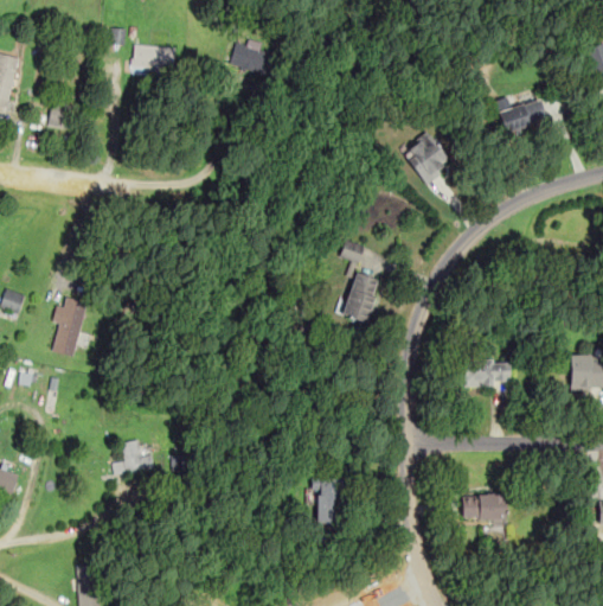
[(126,45),(128,30),(120,30),(119,37),(113,36),(111,43),(126,45)]
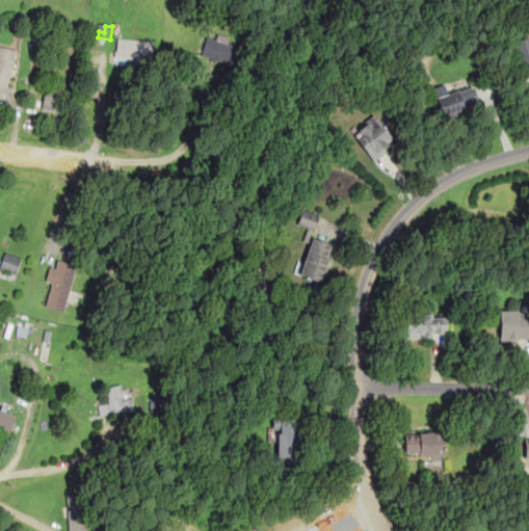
[(245,46),(234,42),(236,36),(213,27),(203,54),(237,68),(245,46)]
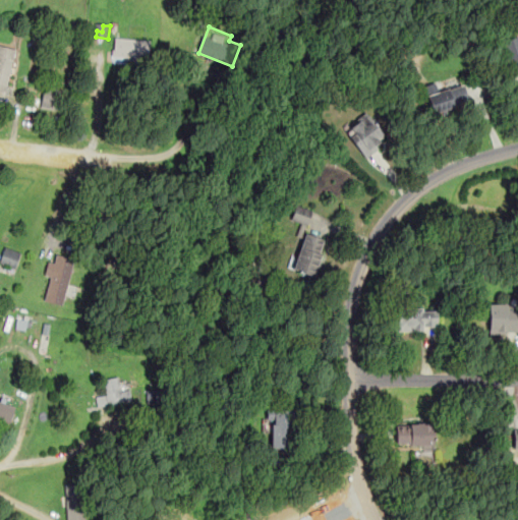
[(152,40),(116,40),(116,59),(152,59),(152,40)]
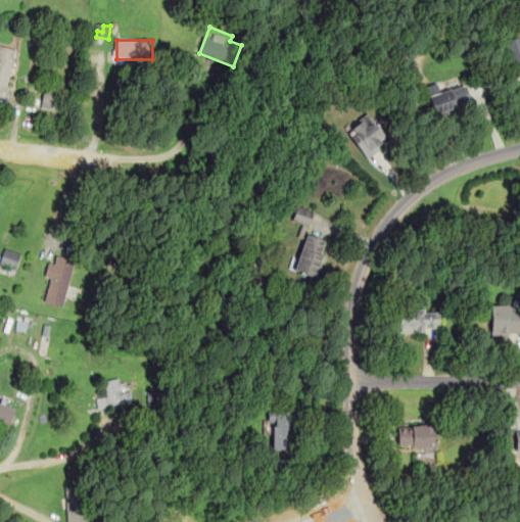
[(519,43),(508,47),(516,72),(519,70),(519,43)]
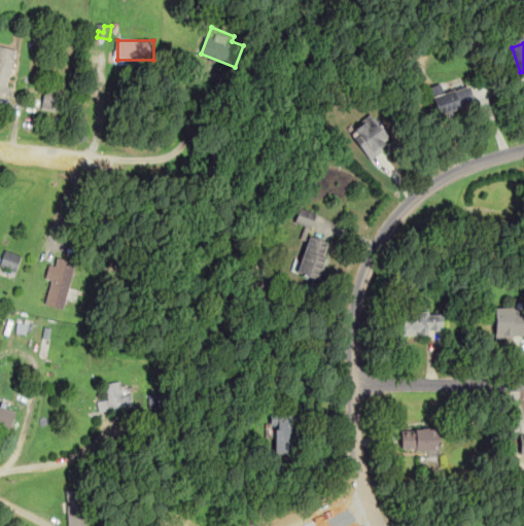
[(18,49),(0,45),(0,92),(8,94),(18,49)]
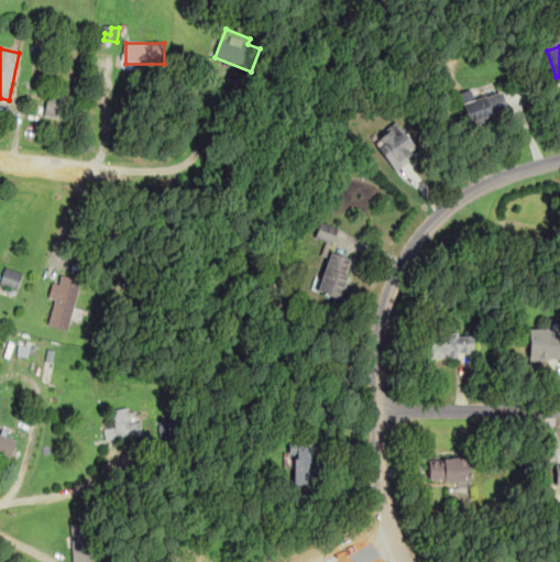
[(464,101),(470,122),(509,112),(504,91),(464,101)]
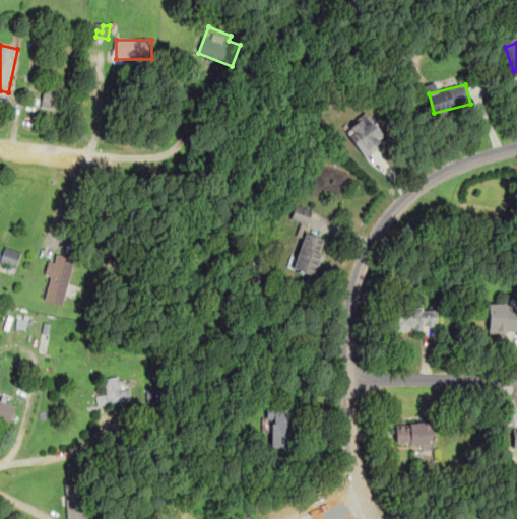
[(65,88),(40,89),(41,109),(65,108),(65,88)]
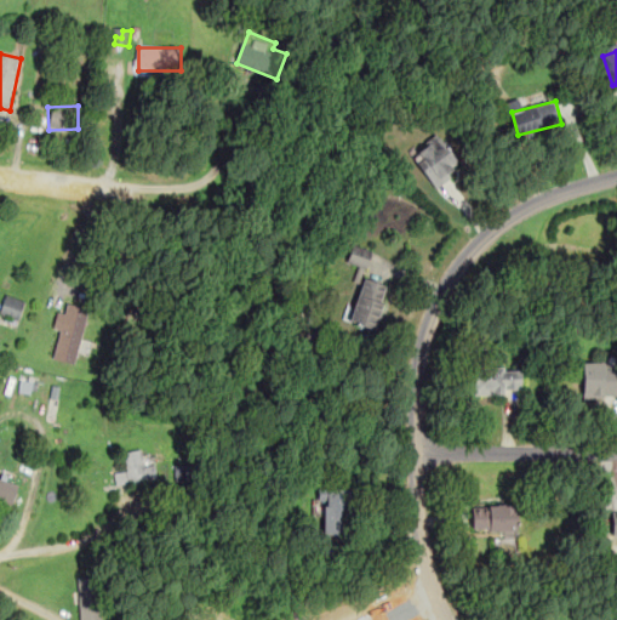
[(412,147),(433,187),(462,172),(441,132),(412,147)]
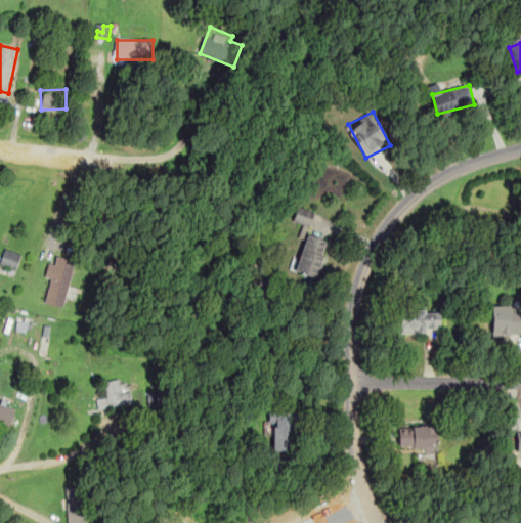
[(295,220),(310,226),(316,212),(301,206),(295,220)]
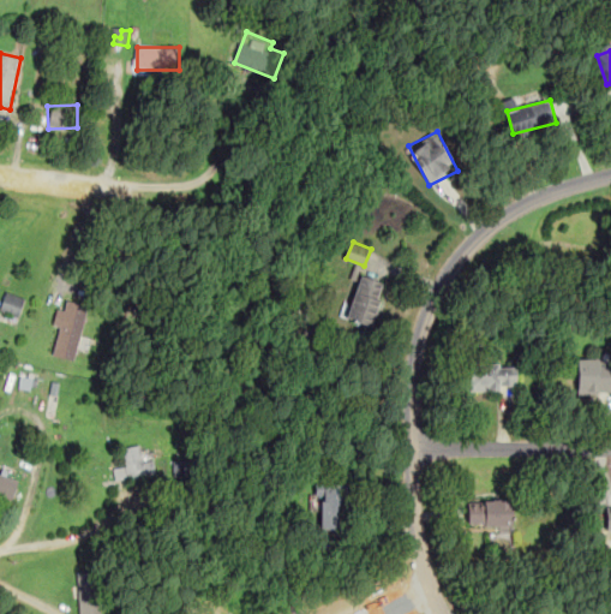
[(372,327),(387,282),(363,275),(348,320),(372,327)]
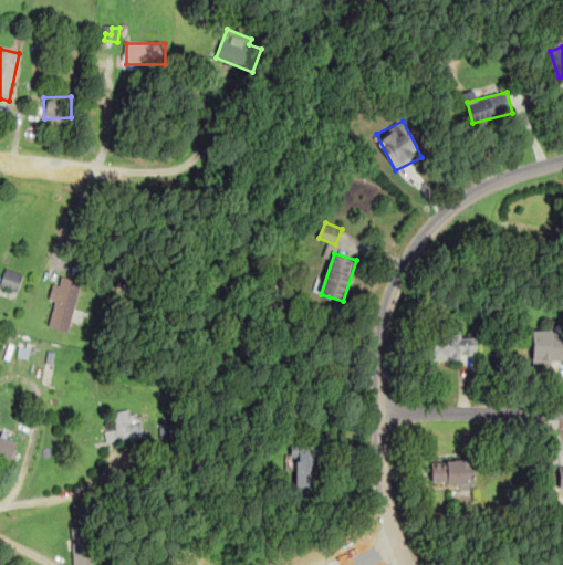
[(0,284),(18,293),(25,275),(8,268),(0,284)]
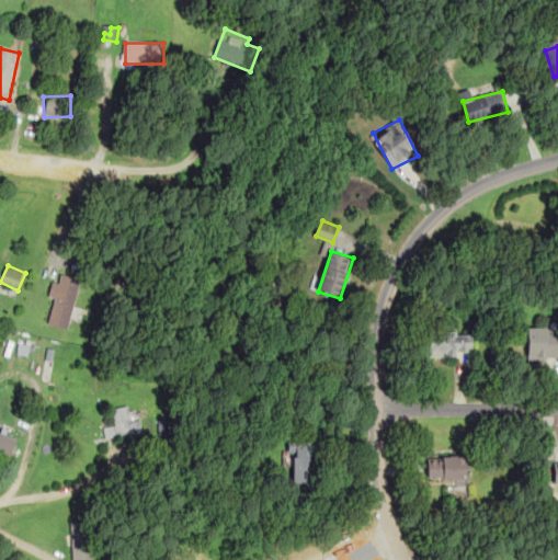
[(59,274),(48,323),(71,328),(82,280),(59,274)]
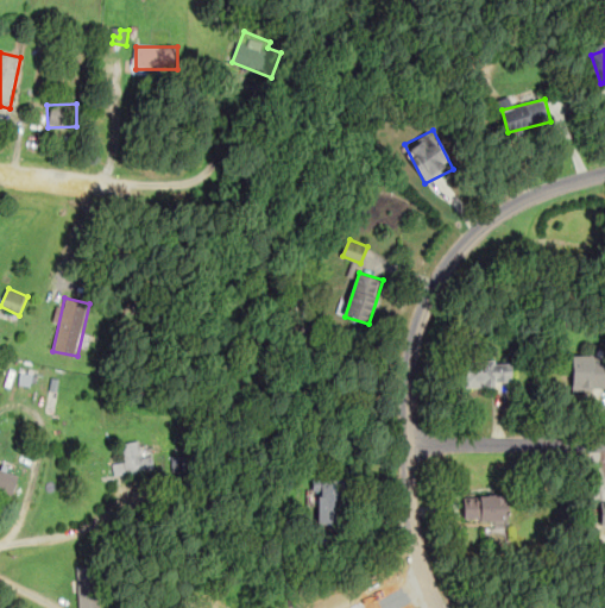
[(604,355),(573,355),(573,390),(604,390),(604,355)]
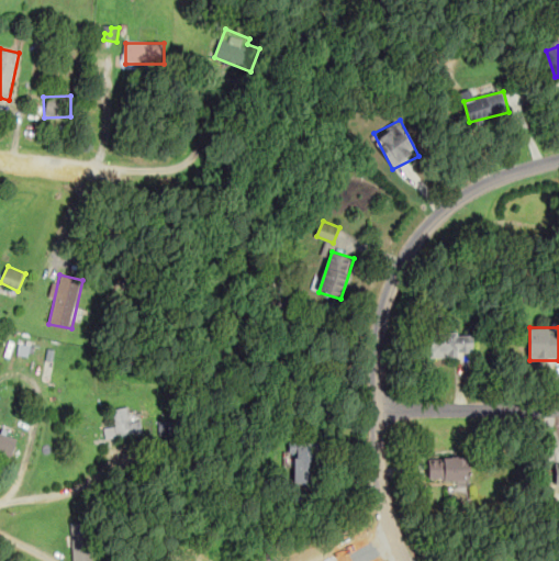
[(474,332),(432,332),(432,357),(474,357),(474,332)]
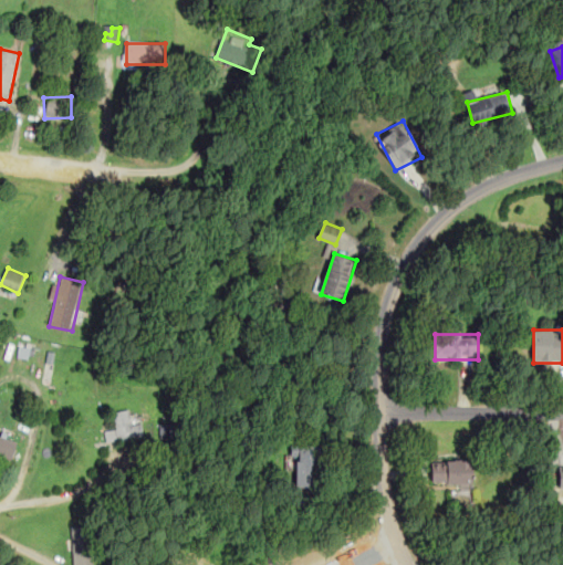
[(118,429),(107,431),(108,443),(145,437),(143,420),(132,422),(129,409),(115,412),(118,429)]
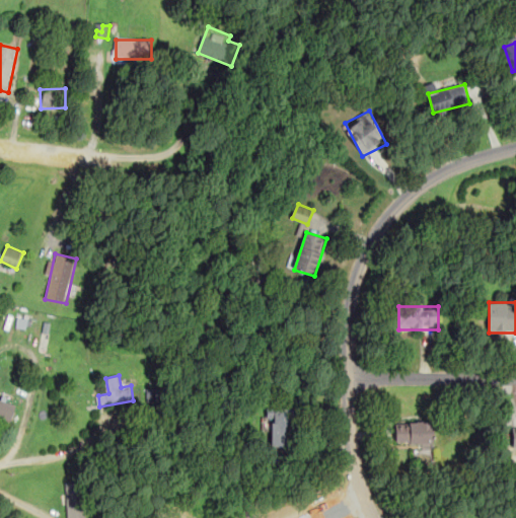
[(0,420),(11,424),(18,405),(0,398),(0,420)]
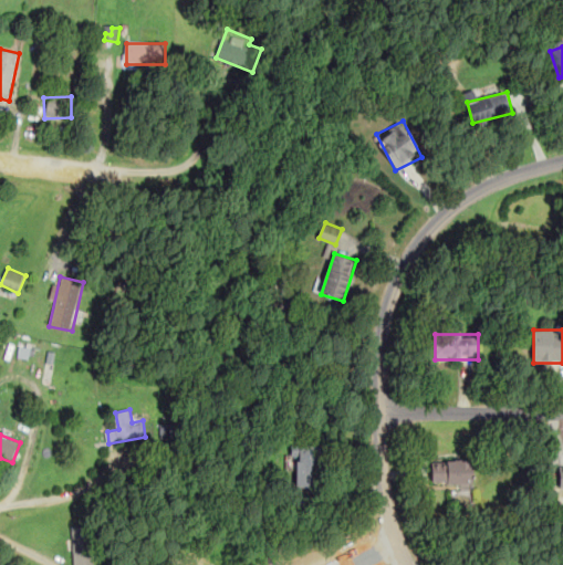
[(296,487),(321,487),(321,446),(296,446),(296,487)]
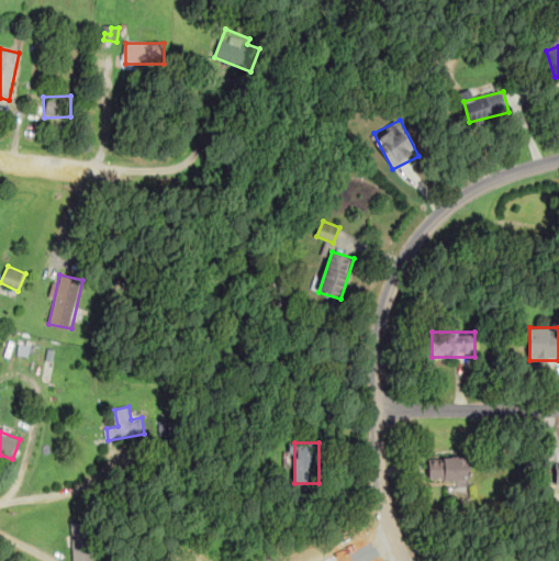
[(429,481),(471,481),(471,458),(429,458),(429,481)]
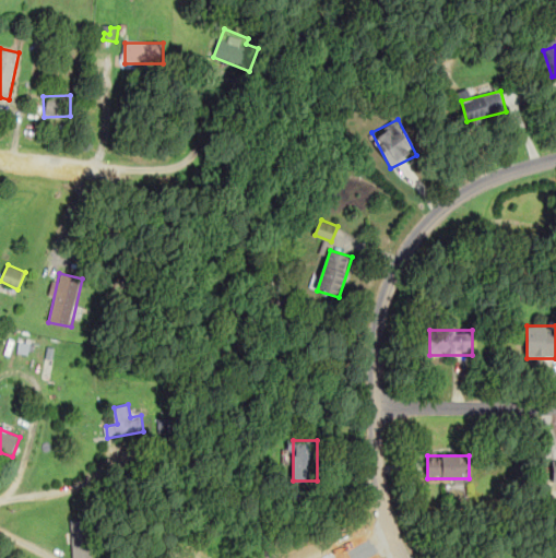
[(73,520),(73,557),(93,557),(93,520),(73,520)]
